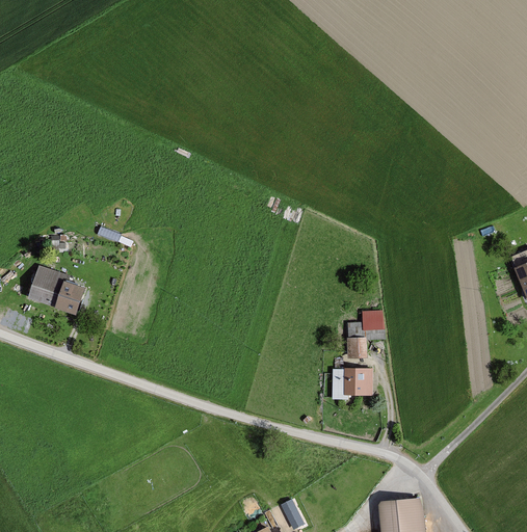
[(526,298),(526,261),(514,267),(526,299),(526,298)]
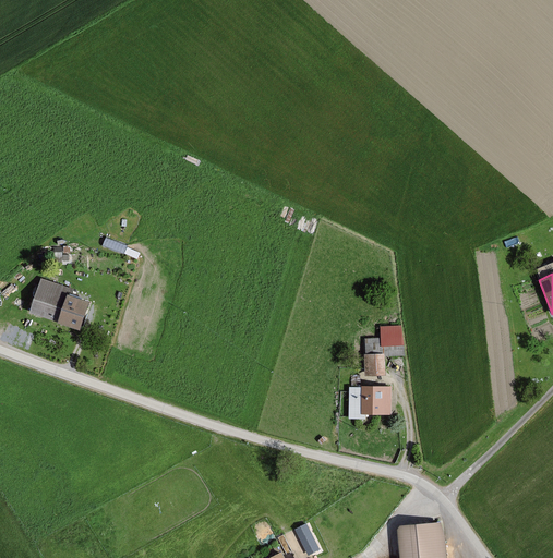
[(69,290),(39,279),(28,311),(77,327),(86,302),(67,295),(69,290)]
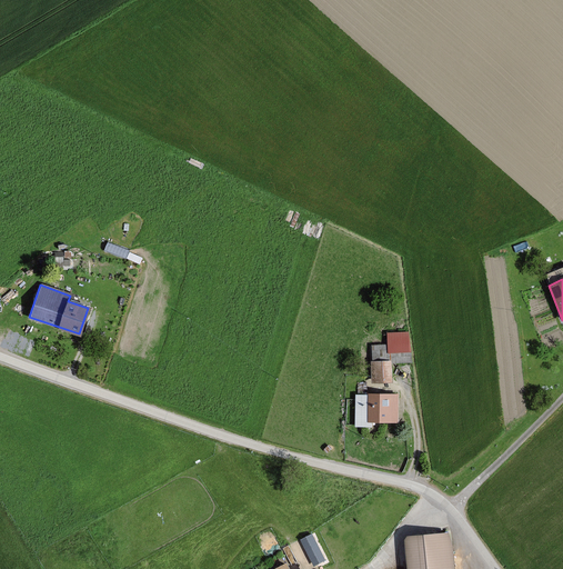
[(403,333),(383,335),(384,352),(404,351),(403,333)]
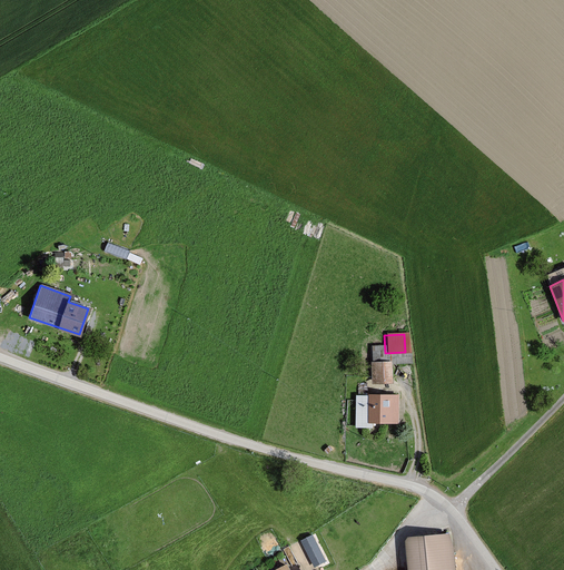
[(387,362),(367,363),(368,383),(388,382),(387,362)]
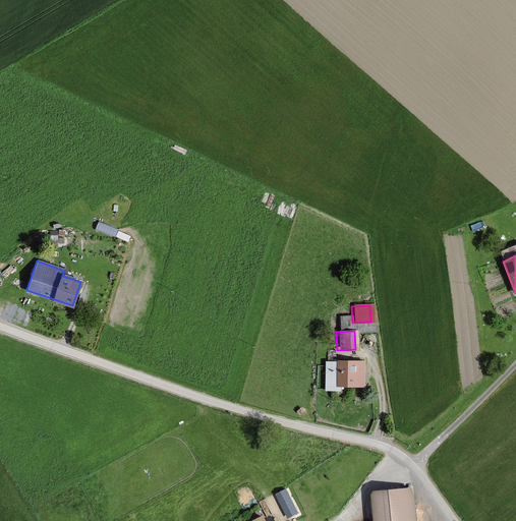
[(360,361),(336,361),(336,385),(360,385),(360,361)]
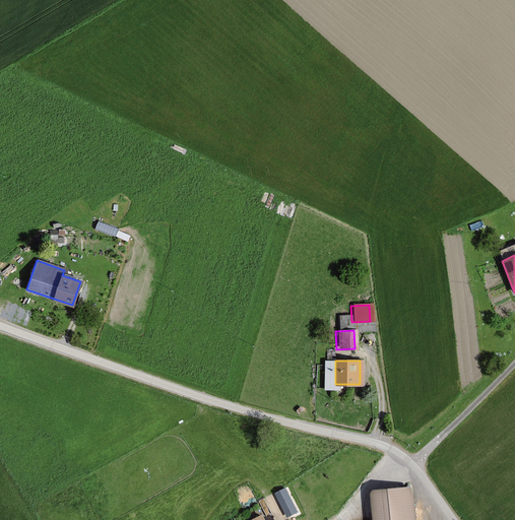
[(292,505),(283,486),(275,491),(283,509),(292,505)]
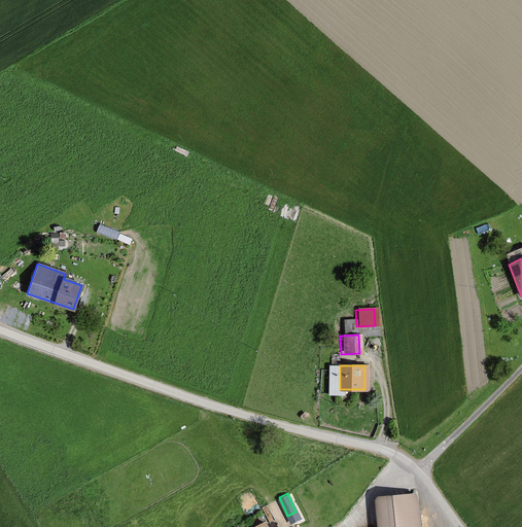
[(415,526),(412,493),(375,497),(378,526),(415,526)]
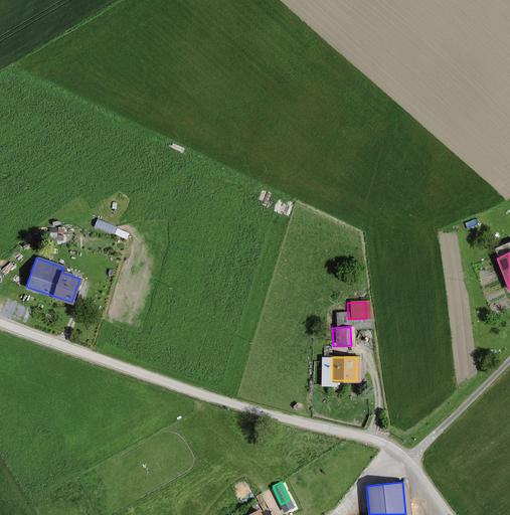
All buildings are outlined.
